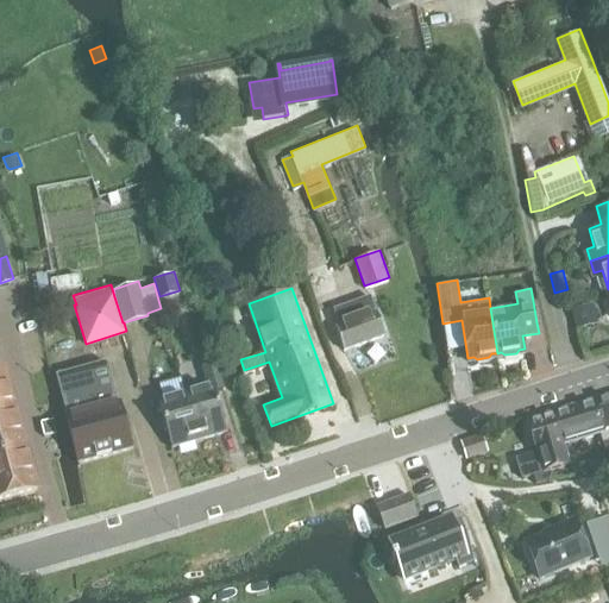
[(345,347),(385,333),(371,293),(334,306),(340,321),(336,322),(345,347)]
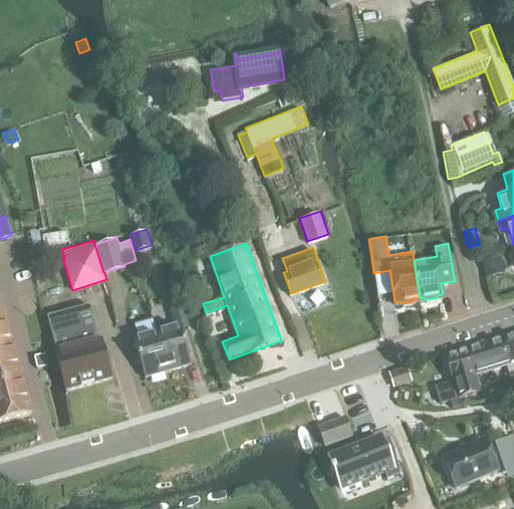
[(500,253),(482,258),(486,275),(505,270),(500,253)]
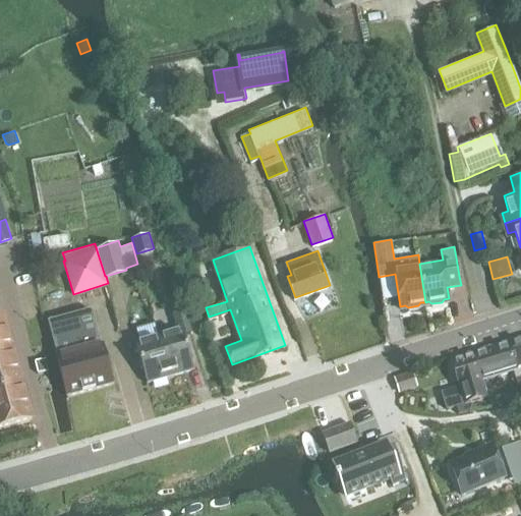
[(178,329),(159,334),(170,374),(194,367),(184,333),(191,331),(182,297),(170,300),(178,329)]
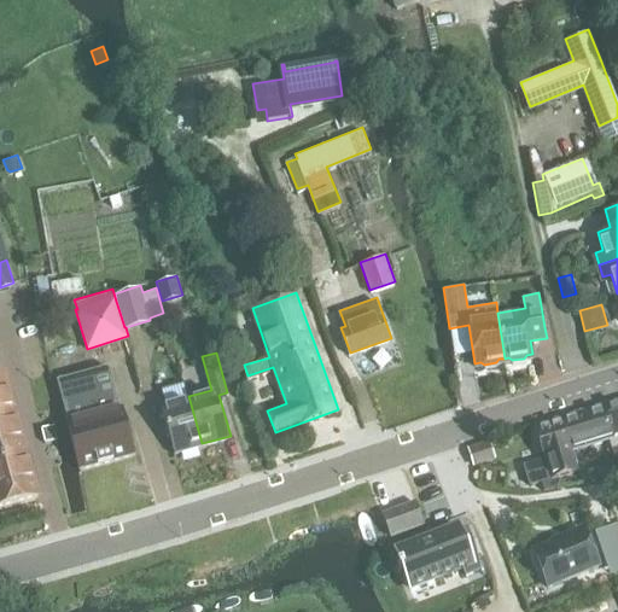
[(134,452),(121,403),(120,403),(109,363),(57,378),(68,418),(66,418),(80,466),(134,452)]
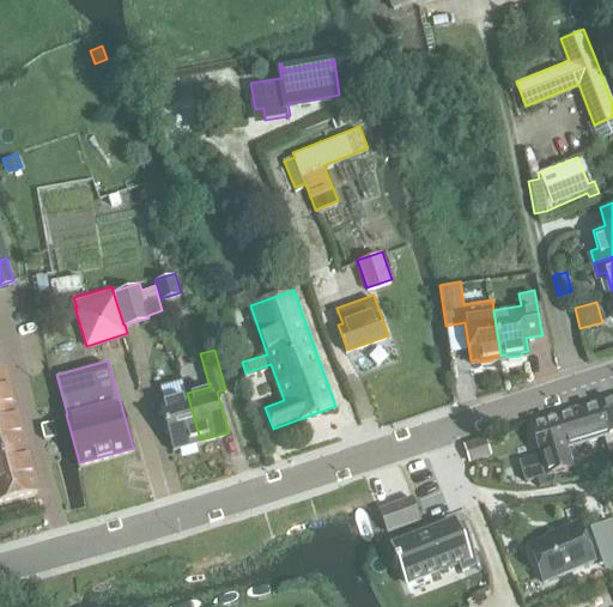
[(0,411),(14,407),(2,366),(0,366),(0,411)]
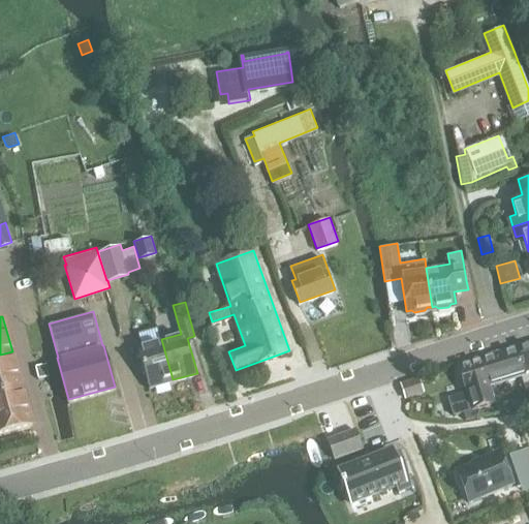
[(149,387),(173,379),(161,339),(137,346),(149,387)]
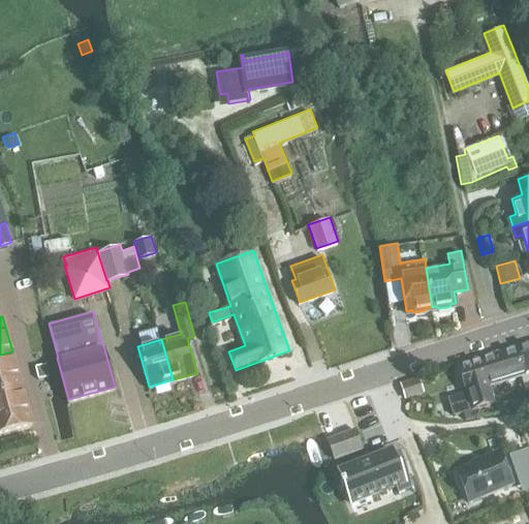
[(528,339),(515,344),(523,373),(521,374),(523,382),(528,380),(528,339)]
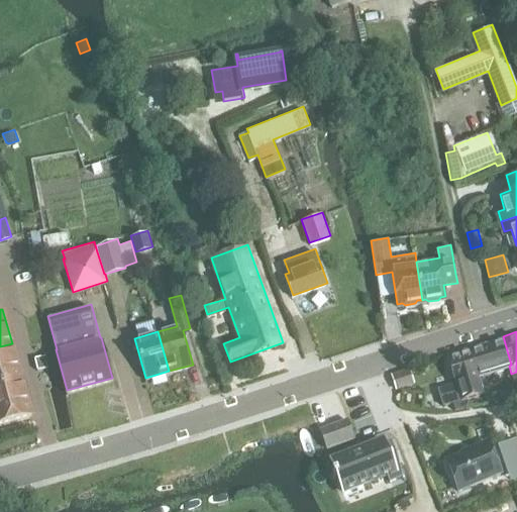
[(479,374),(509,366),(511,365),(503,336),(471,345),(479,374)]
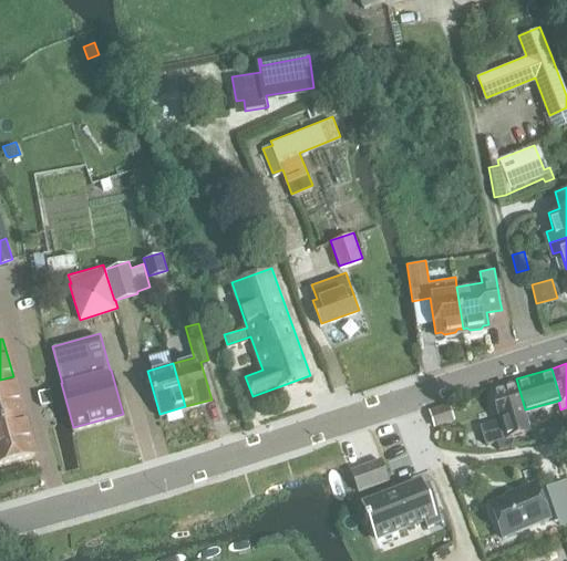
[(0,421),(23,414),(13,376),(0,380),(0,421)]
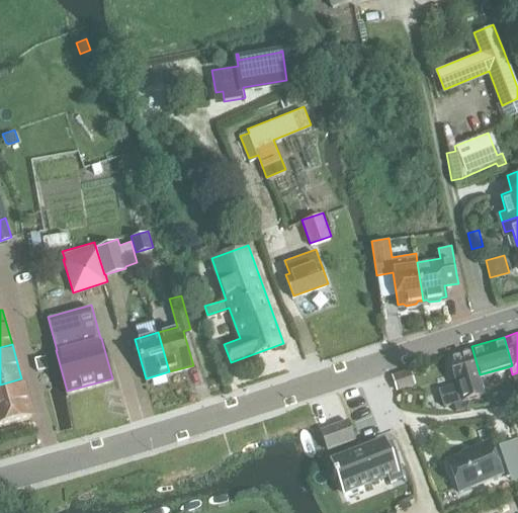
[(456,382),(439,389),(443,405),(453,402),(456,409),(463,407),(461,399),(485,392),(480,374),(471,346),(447,354),(456,382)]
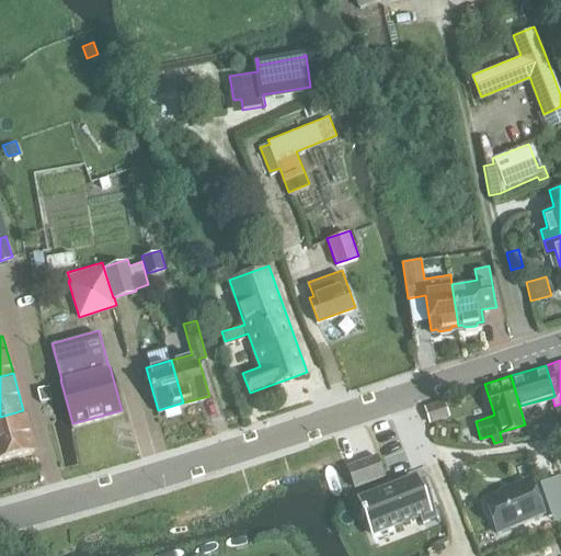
[(37,386),(42,398),(52,396),(48,383),(37,386)]
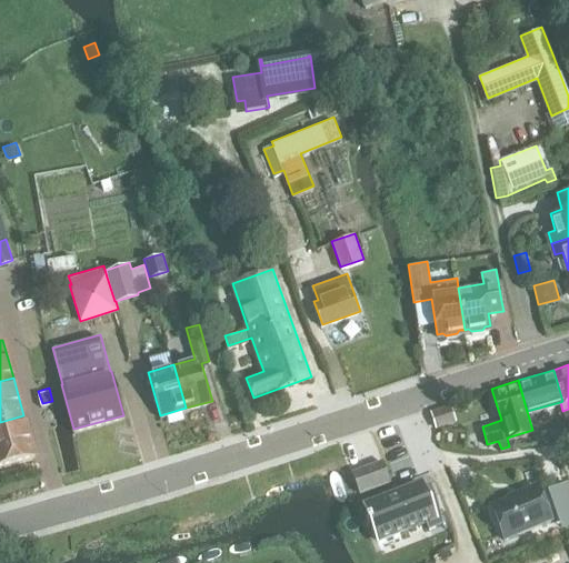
[(450,403),(431,410),(436,425),(456,419),(456,418),(450,403)]
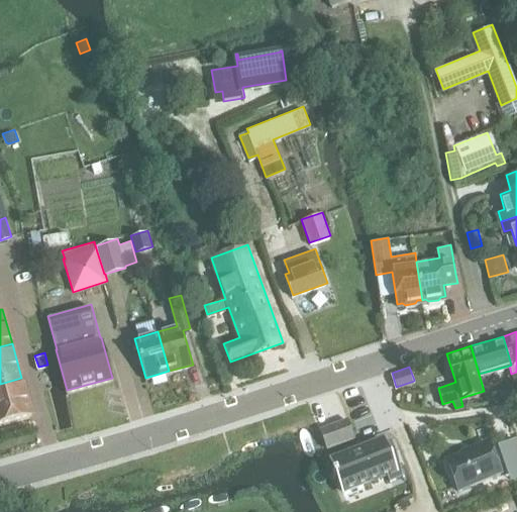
[(0,384),(0,420),(31,412),(21,378),(0,384)]
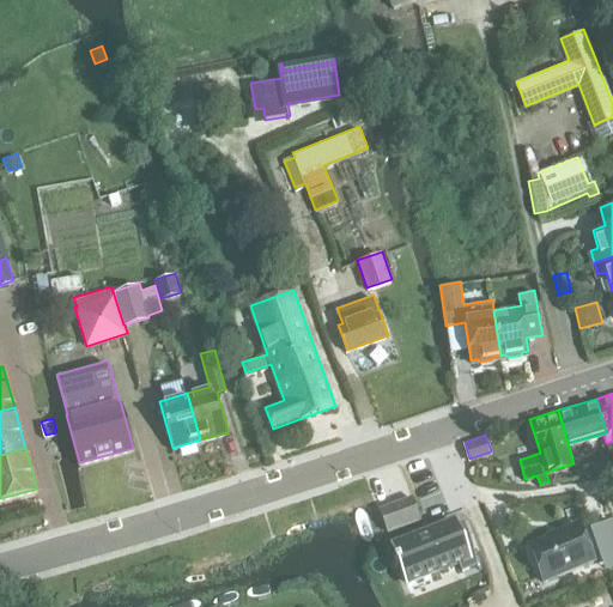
[(387,530),(420,516),(412,495),(378,508),(387,530)]
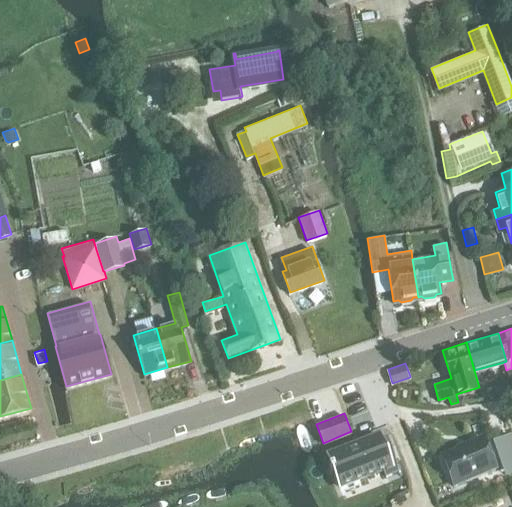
[(511,442),(506,429),(492,436),(499,454),(511,448),(511,442)]
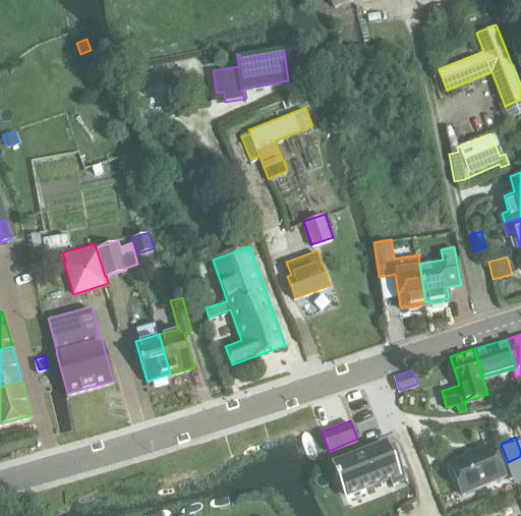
[(387,438),(331,460),(345,496),(390,478),(392,483),(406,478),(399,450),(398,451),(392,453),(388,442),(387,438)]
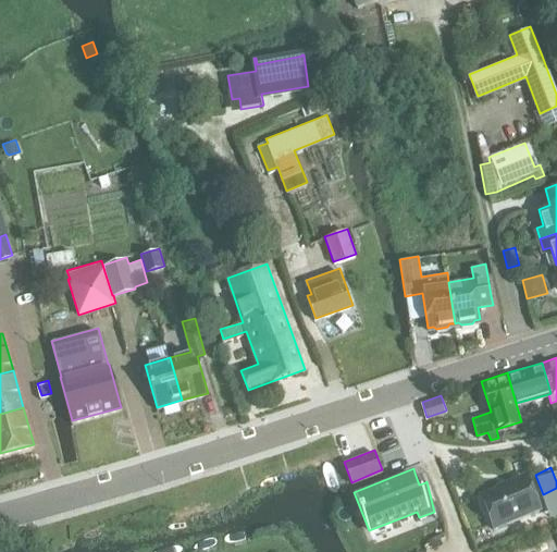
[(540,505),(525,474),(480,493),(494,526),(540,505)]
